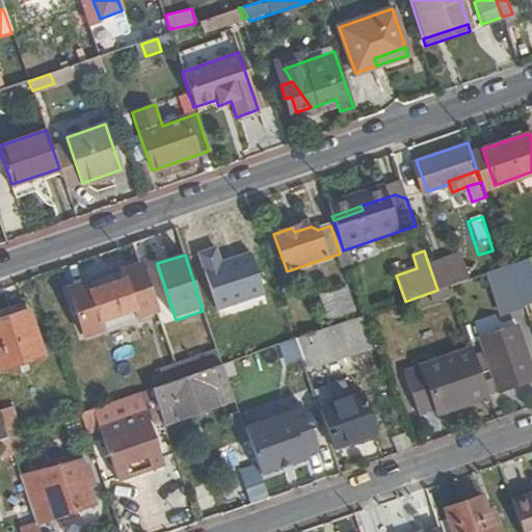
[(460,255),(429,266),(437,290),(452,286),(470,280),(460,255)]
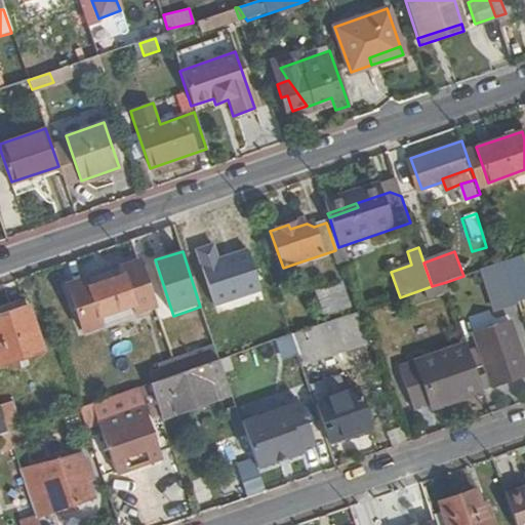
[(67,277),(81,323),(142,303),(127,256),(109,264),(113,279),(91,286),(86,271),(67,277)]
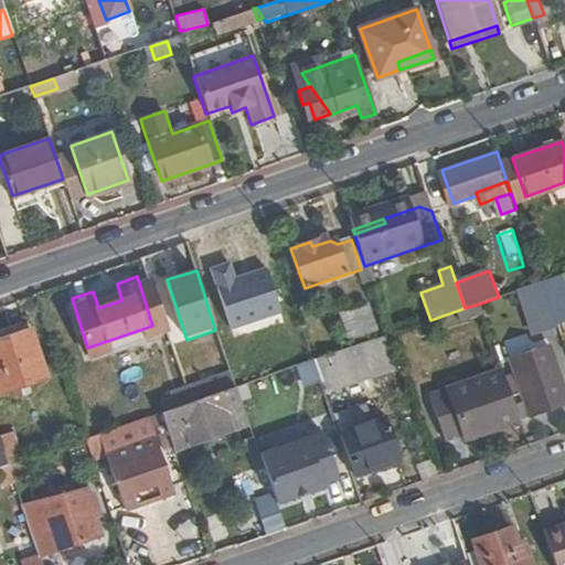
[(564,289),(561,276),(541,283),(556,326),(564,322),(564,289)]
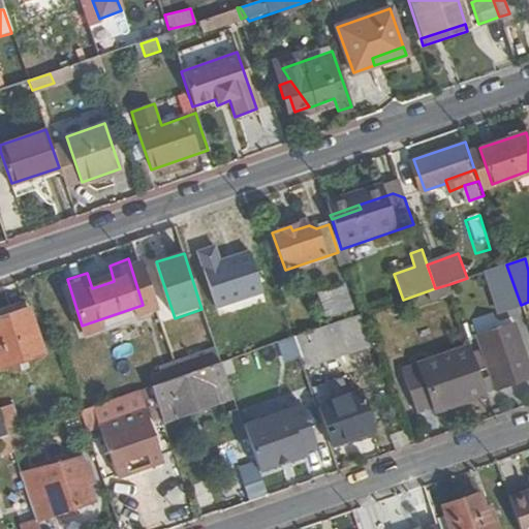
[(521,305),(506,265),(483,272),(497,313),(521,305)]
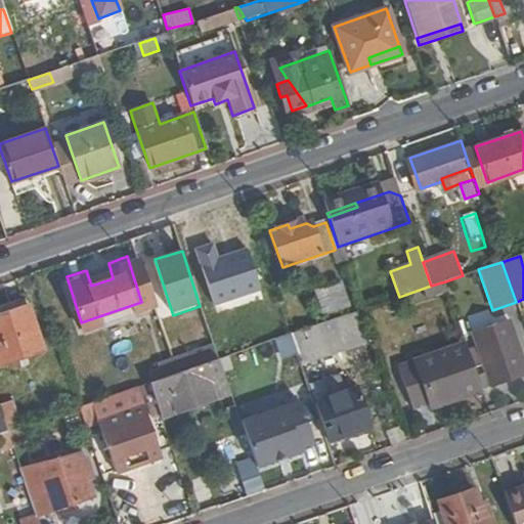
[(341,285),(317,293),(325,315),(349,307),(341,285)]
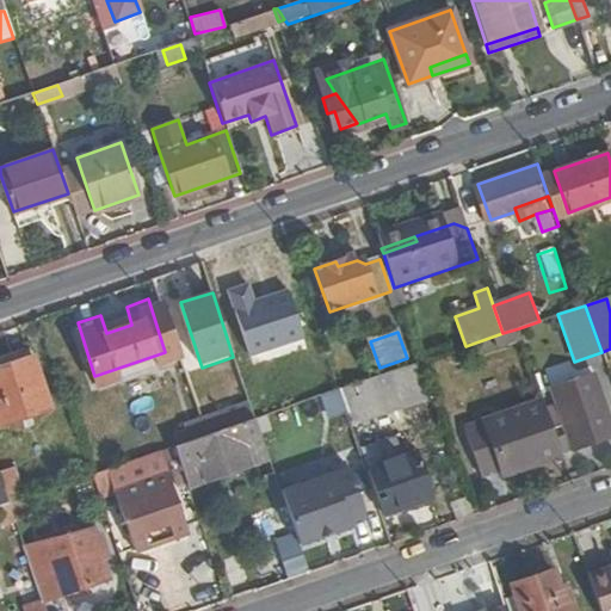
[(0,426),(48,411),(31,358),(0,369),(0,426)]
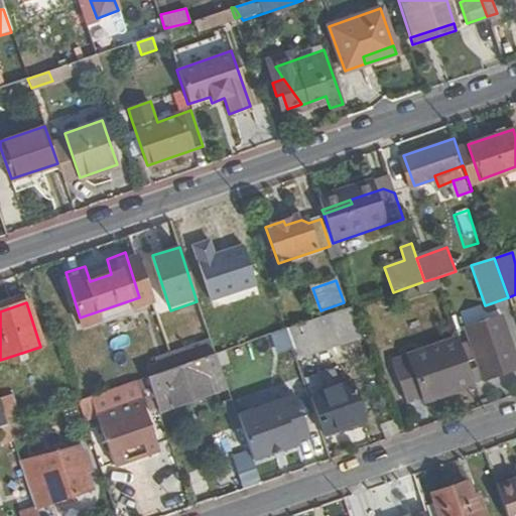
[(291,350),(294,358),(363,338),(354,310),(285,330),(291,350)]
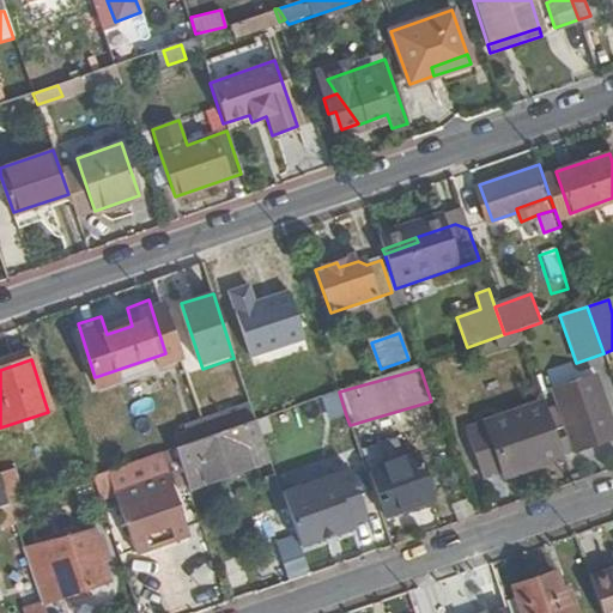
[(548,412),(602,394),(598,380),(544,399),(548,412)]
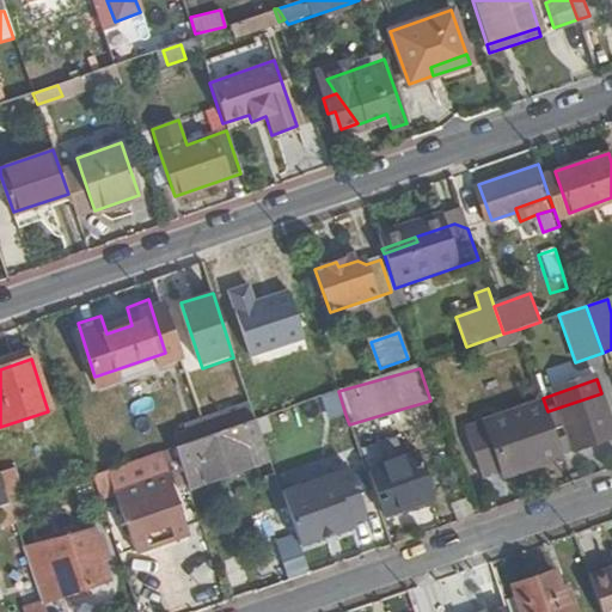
[(346,415),(338,391),(322,397),(329,421),(346,415)]
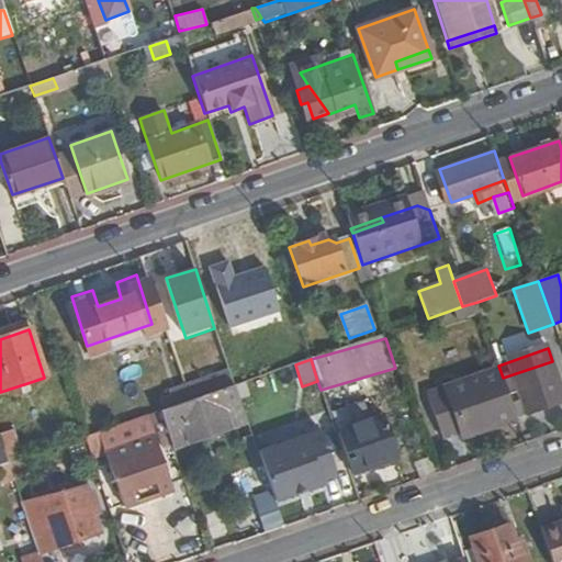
[(513,405),(516,416),(527,413),(528,415),(561,402),(561,393),(552,361),(503,378),(509,396),(518,393),(521,402),(513,405)]
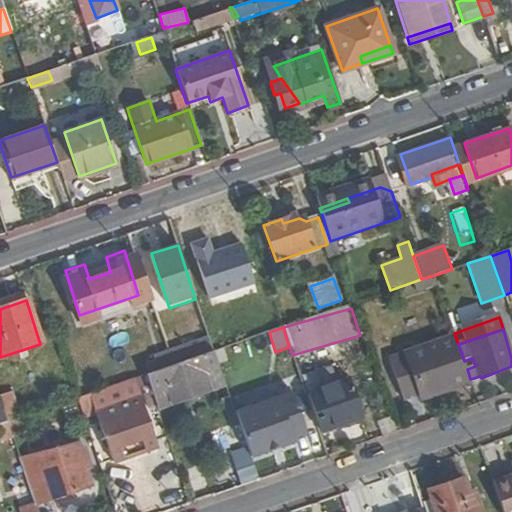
[(450,383),(451,388),(467,383),(450,333),(387,356),(401,399),(450,383)]
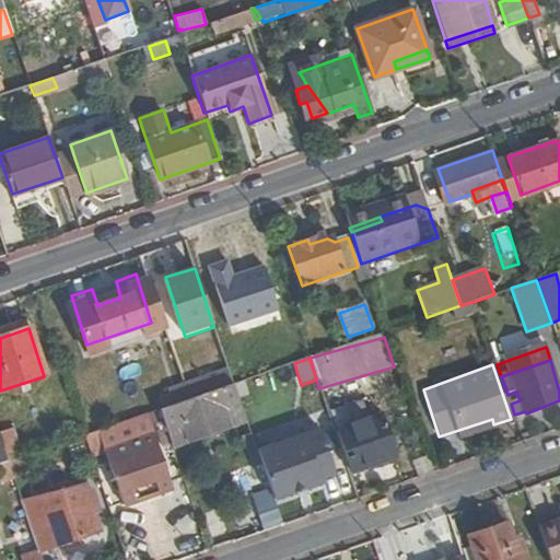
[(238,365),(230,369),(234,383),(243,380),(238,365)]
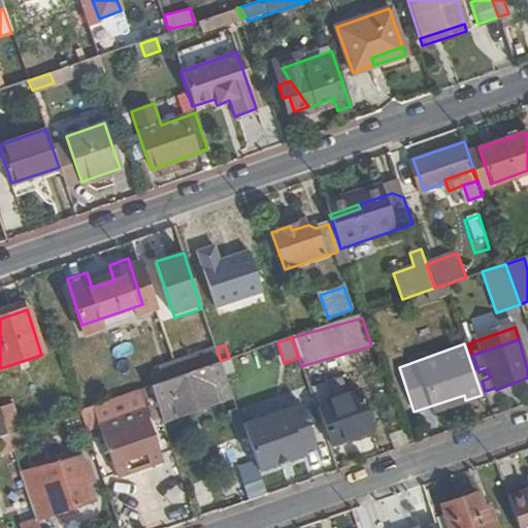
[(155,384),(196,369),(192,357),(160,368),(162,373),(153,376),(155,384)]
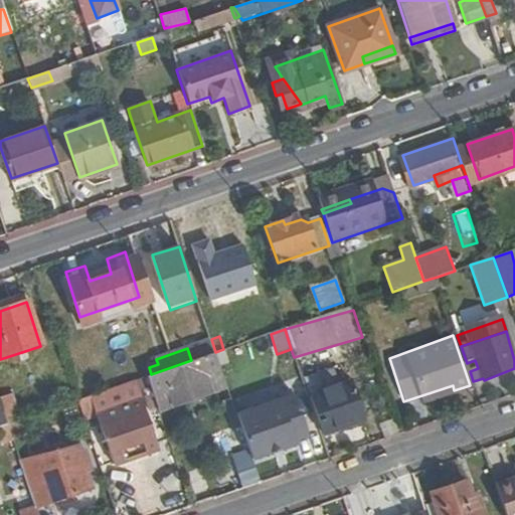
[(230,362),(225,348),(223,349),(215,352),(220,365),(230,362)]
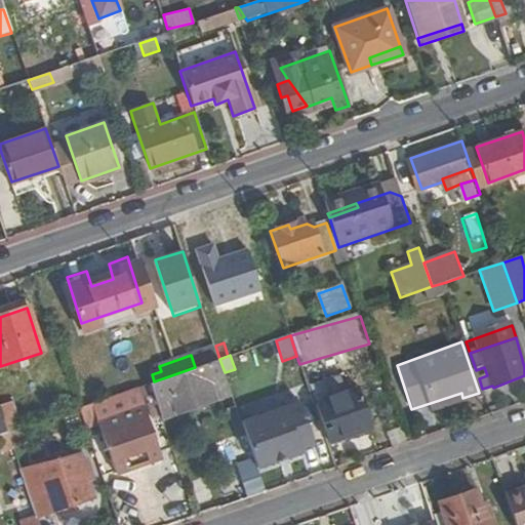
[(228,381),(225,372),(219,359),(195,367),(154,381),(149,384),(160,417),(213,399),(209,388),(228,381)]
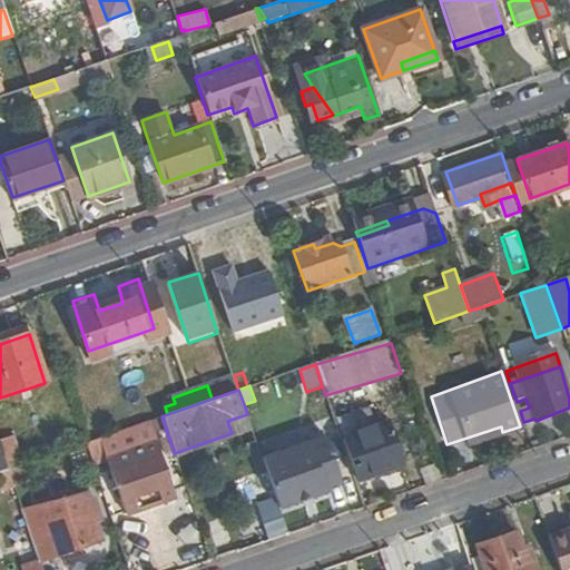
[(251,425),(247,414),(227,421),(232,433),(251,425)]
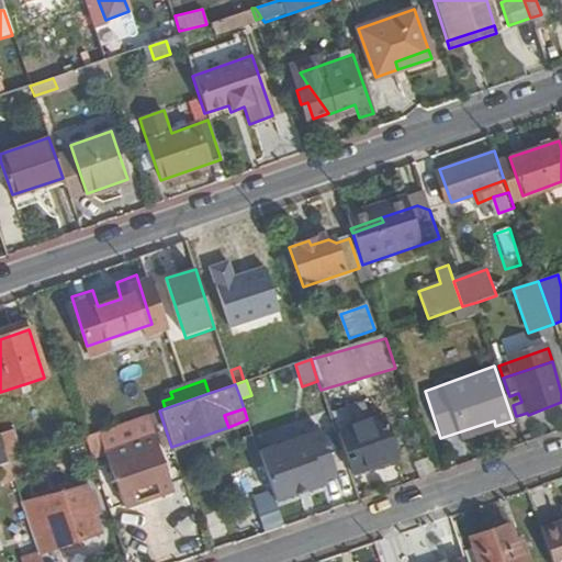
[(335,431),(350,474),(397,458),(382,415),(335,431)]
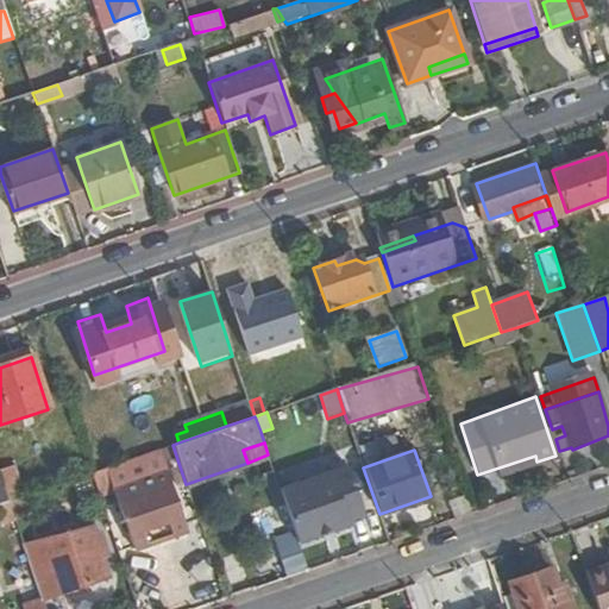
[(164,475),(156,451),(106,468),(133,551),(186,532),(167,475),(164,475)]
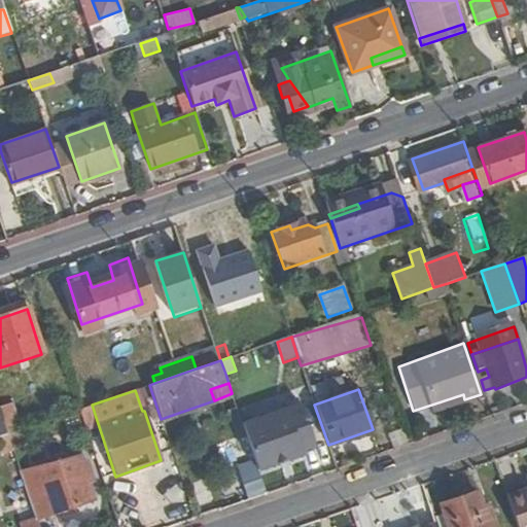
[(466,403),(464,399),(463,394),(413,411),(416,419),(466,403)]
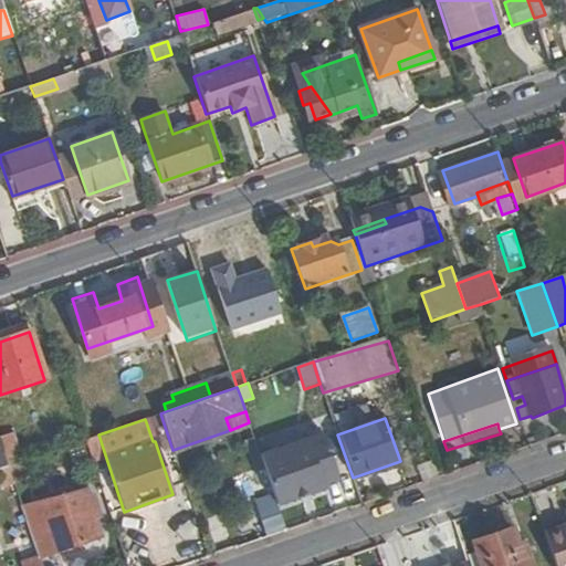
[(323,433),(261,456),(274,494),(279,509),(342,486),(323,433)]
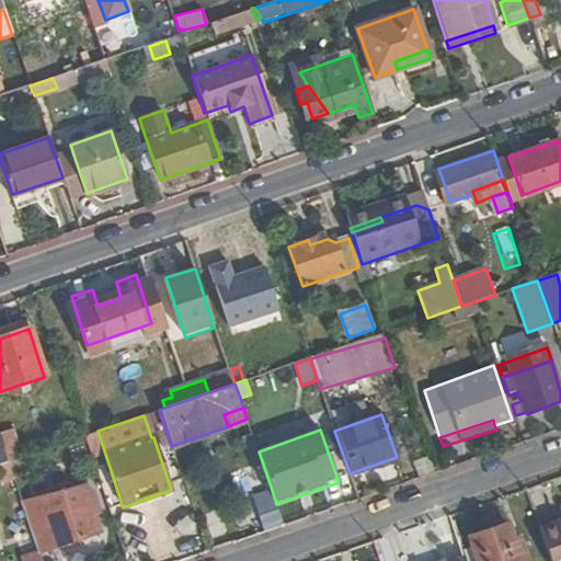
[(11,431),(0,434),(0,442),(2,447),(8,462),(16,459),(21,458),(11,431)]
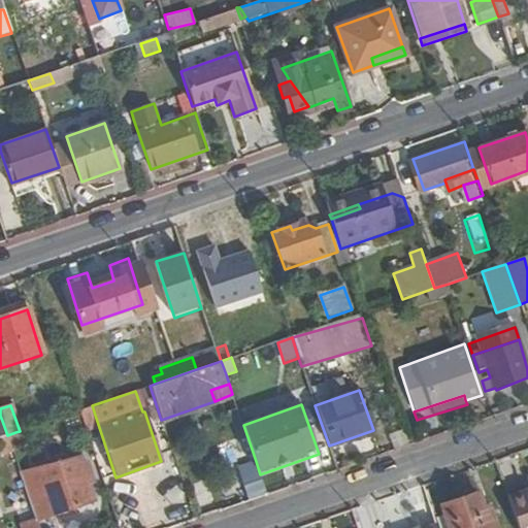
[(88,407),(77,410),(85,431),(95,427),(88,407)]
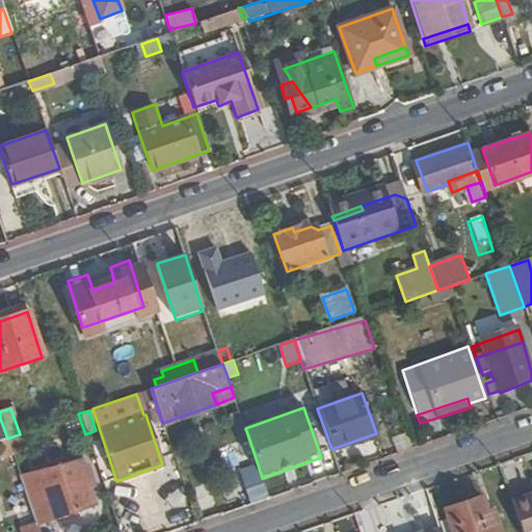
[(21,450),(16,435),(7,439),(11,453),(21,450)]
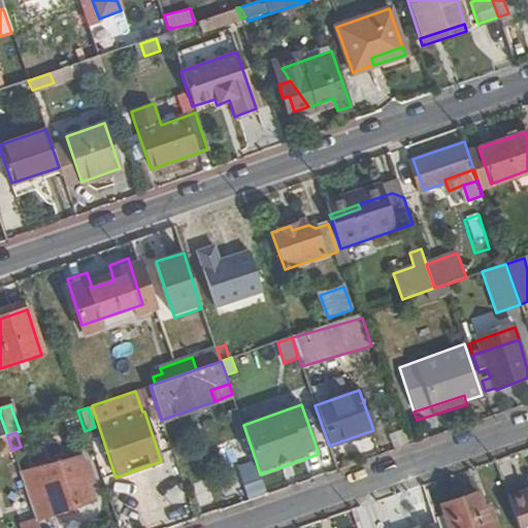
[(0,454),(11,450),(7,435),(0,437),(0,454)]
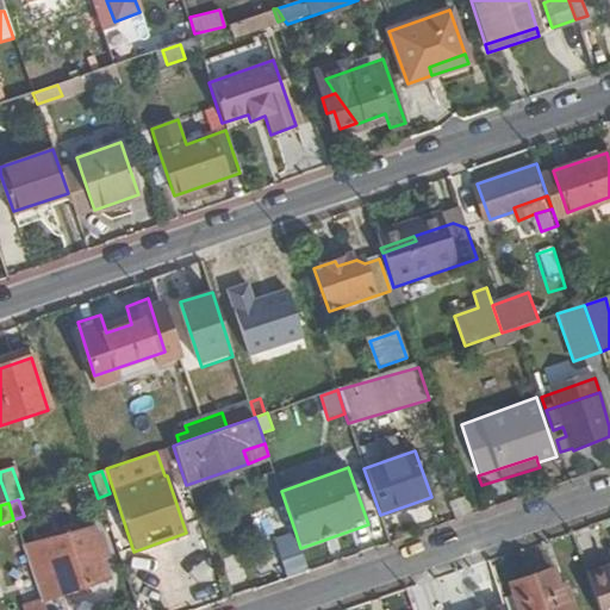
[(92,530),(23,547),(39,595),(54,589),(56,596),(106,578),(98,553),(92,530)]
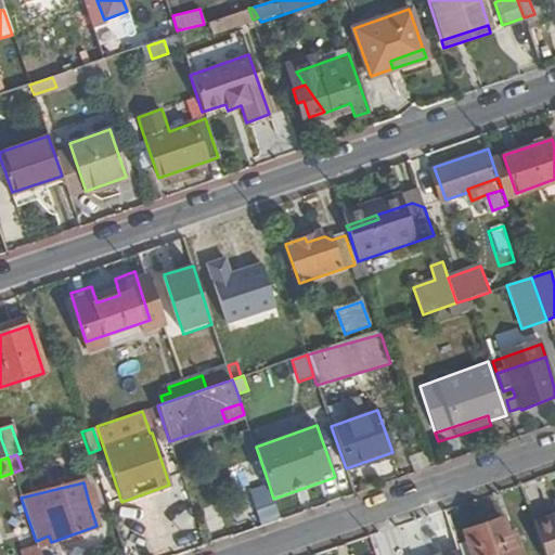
[(273,499),(269,485),(252,491),(262,525),(281,518),(273,499)]
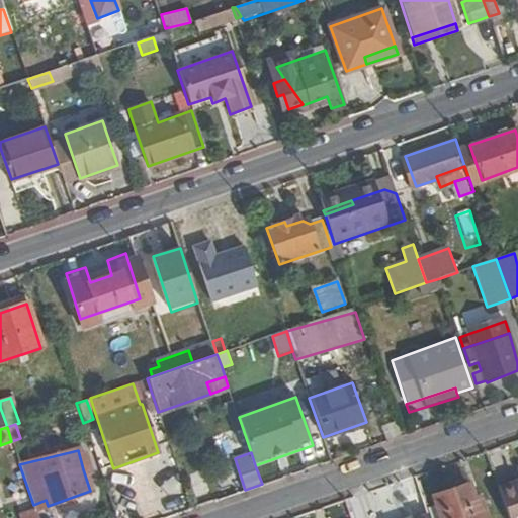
[(441,517),(488,517),(483,502),(476,504),(469,485),(435,496),(441,517)]
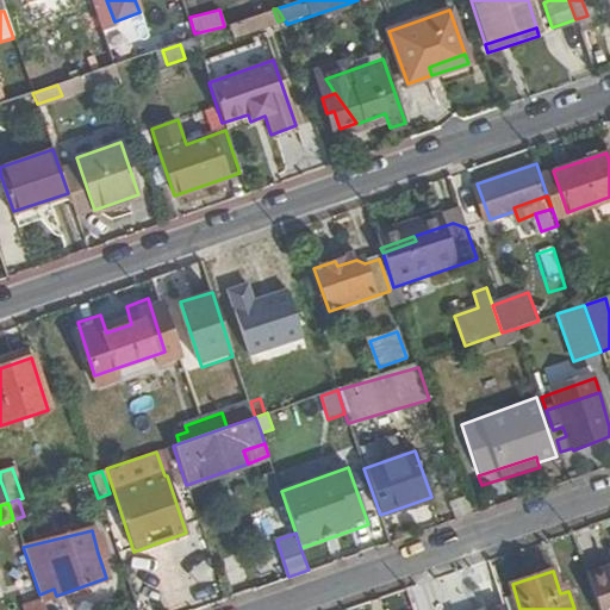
[(609,609),(609,573),(609,571),(587,579),(597,609),(609,609)]
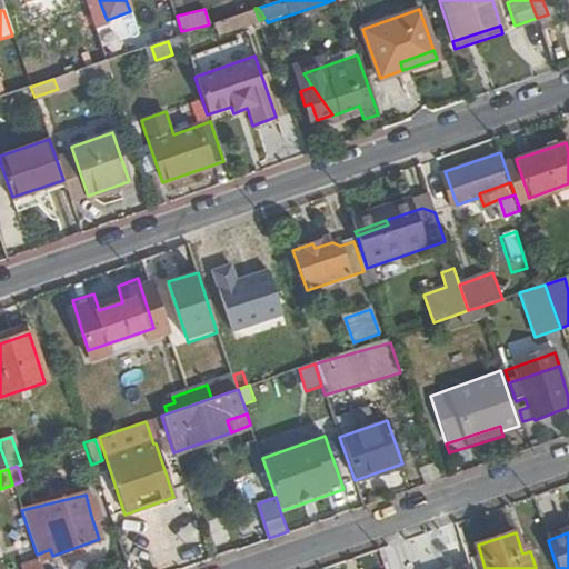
[(37,555),(39,560),(52,556),(50,549),(37,555)]
